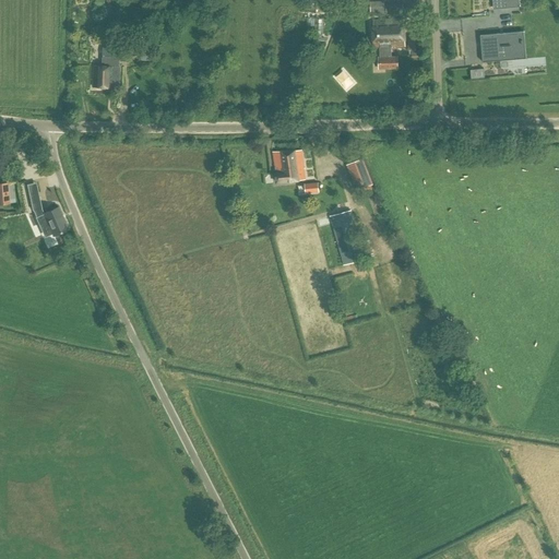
[(388,0),(376,1),(377,14),(389,14),(388,0)]
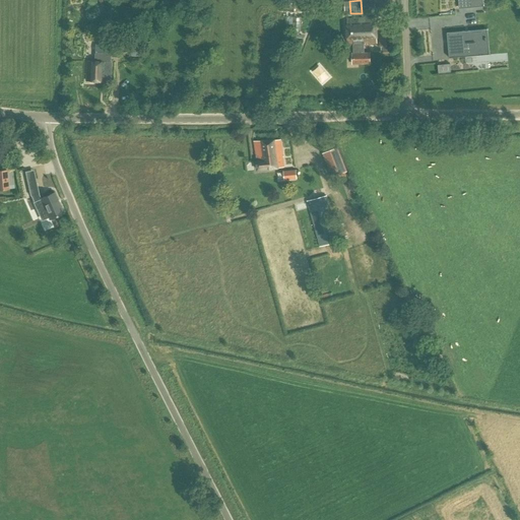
[(347,20),(347,45),(353,45),(353,53),(352,53),(353,64),(370,64),(370,53),(364,53),(363,45),(377,44),(376,19),(347,20)]
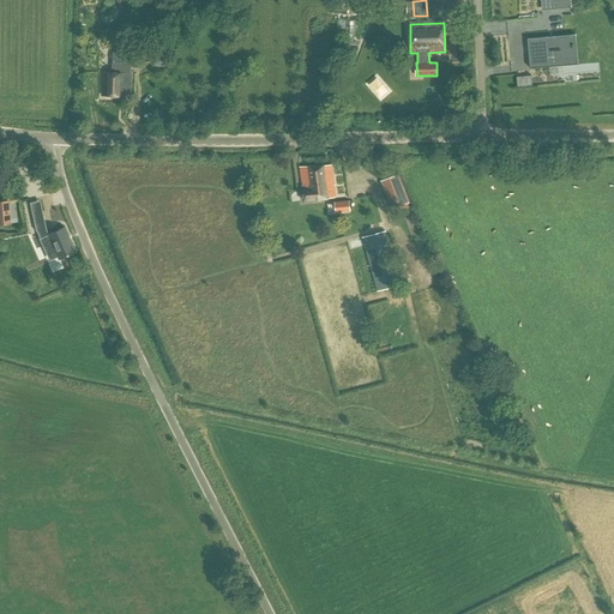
[(528,40),(530,65),(555,62),(555,58),(576,55),(573,36),(528,40)]
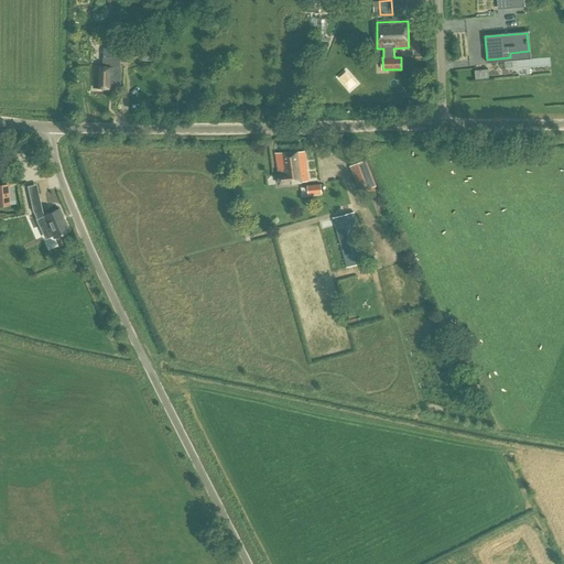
[(413,50),(413,57),(425,57),(425,38),(412,38),(412,50),(413,50)]
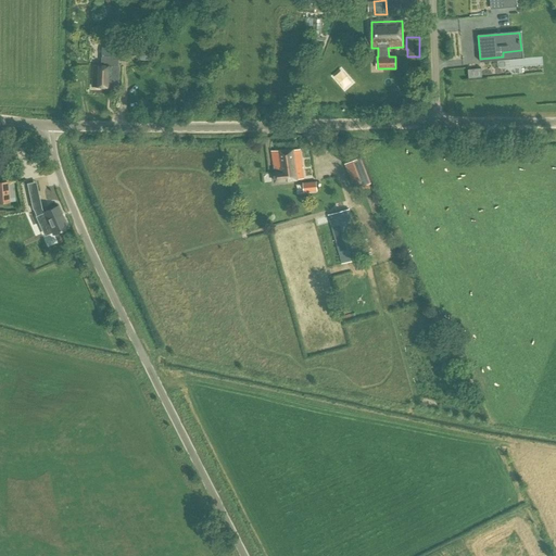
[(129,59),(130,47),(115,46),(114,58),(117,58),(129,59)]
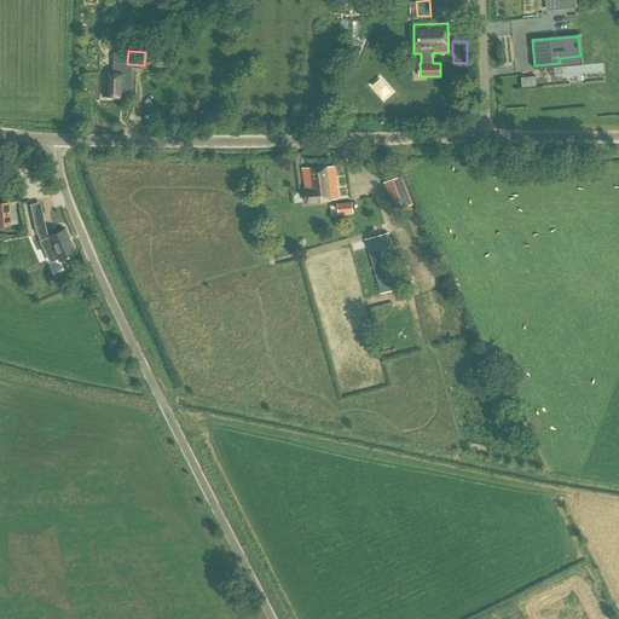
[(132,96),(133,74),(131,74),(131,64),(127,64),(115,64),(114,73),(104,73),(104,97),(126,97),(126,94),(132,96)]
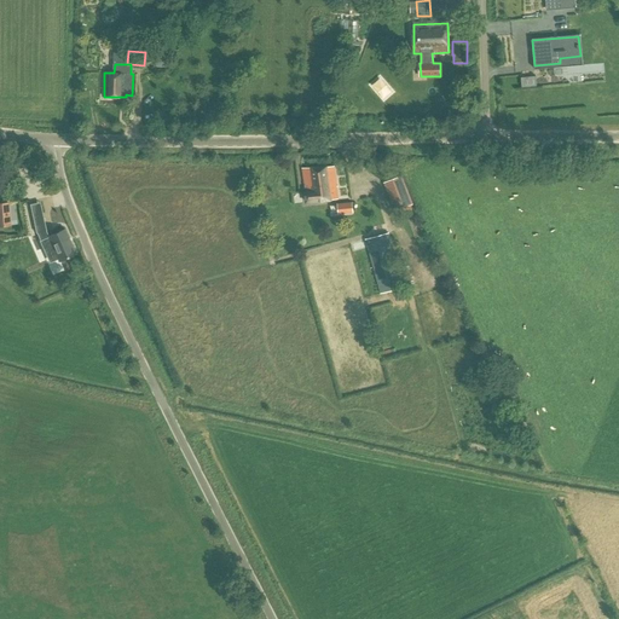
[(520,77),(521,87),(536,86),(536,76),(520,77)]
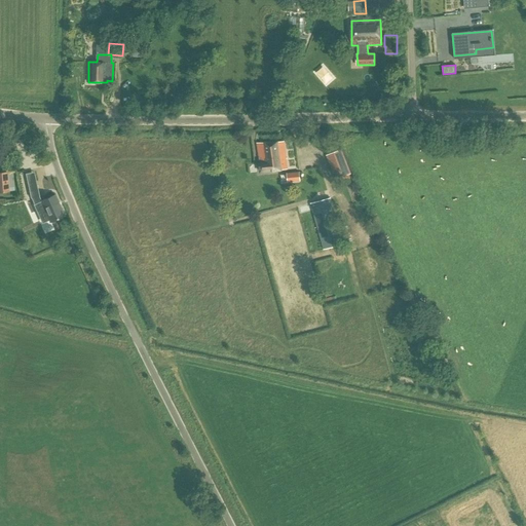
[(258,143),(260,163),(259,163),(261,173),(288,170),(284,142),(258,143)]
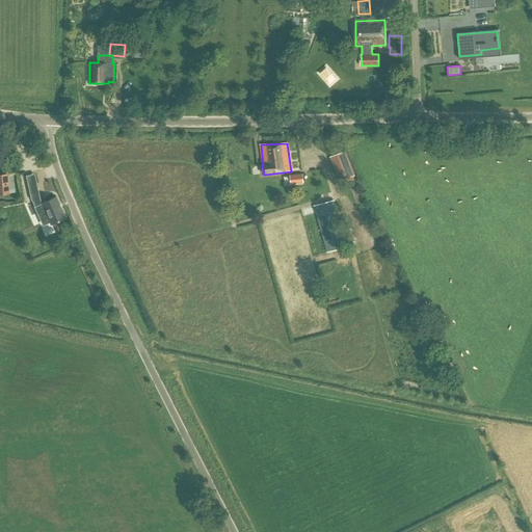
[(347,155),(331,162),(342,184),(357,177),(347,155)]
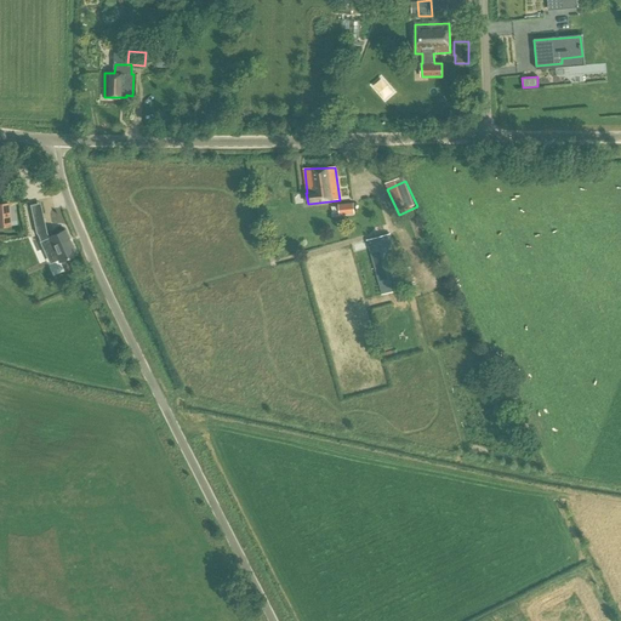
[(10,204),(0,204),(0,228),(11,228),(10,204)]
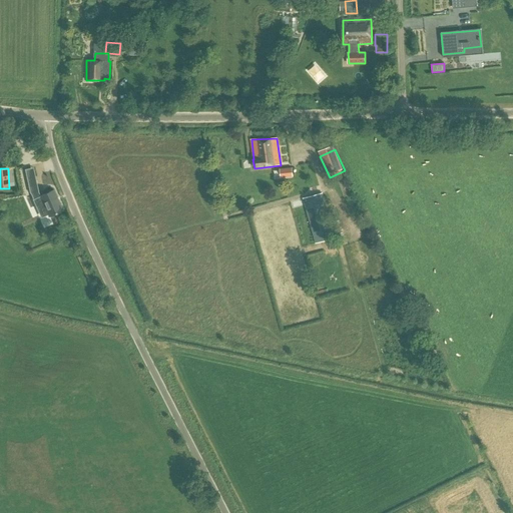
[(280,169),(281,177),(293,176),(292,168),(280,169)]
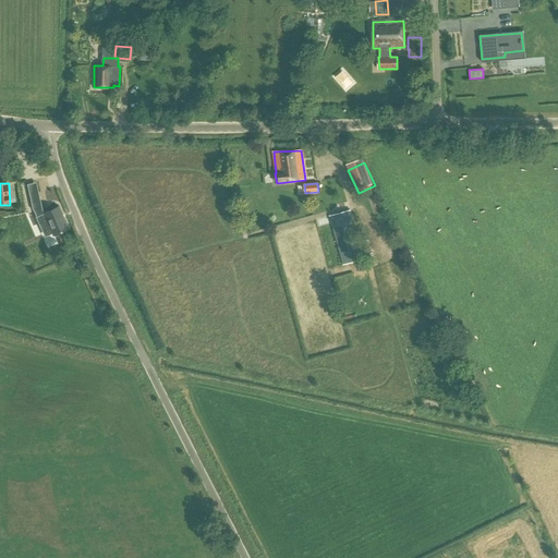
[(38,196),(31,198),(33,210),(40,228),(48,225),(52,234),(52,235),(68,229),(58,207),(44,213),(41,208),(38,196)]
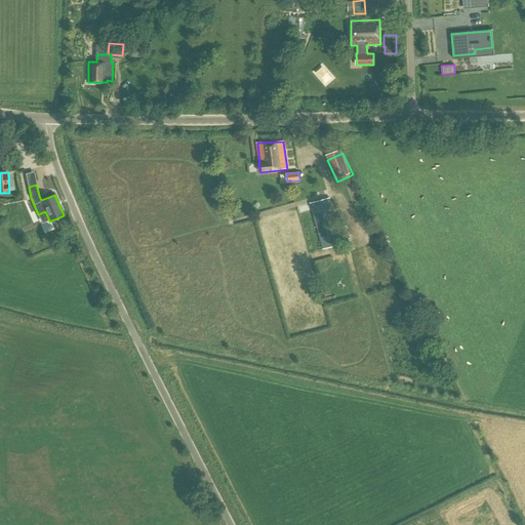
[(310,203),(323,249),(342,243),(329,198),(310,203)]
